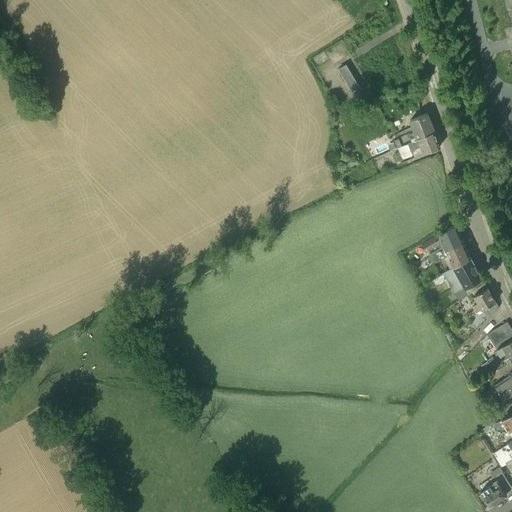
[(346,64),(338,69),(351,91),(359,86),(346,64)]
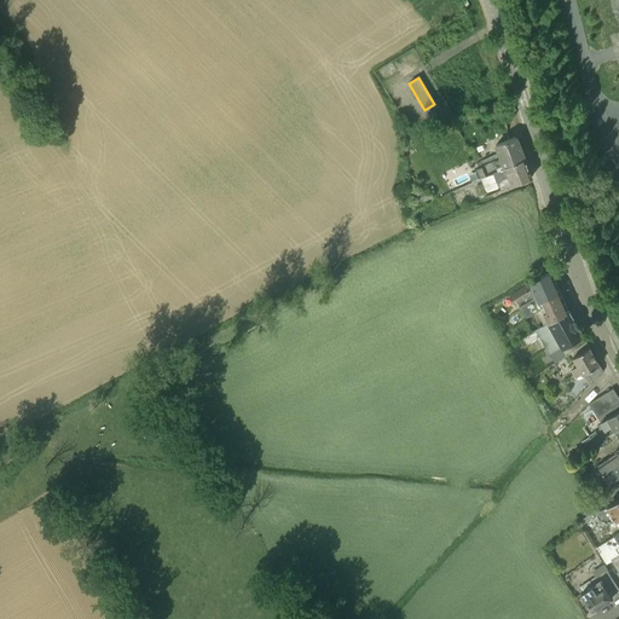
[(479,179),(493,173),(524,158),(525,158),(516,137),(515,137),(495,146),(499,160),(495,162),(493,161),(474,169),(479,179)]
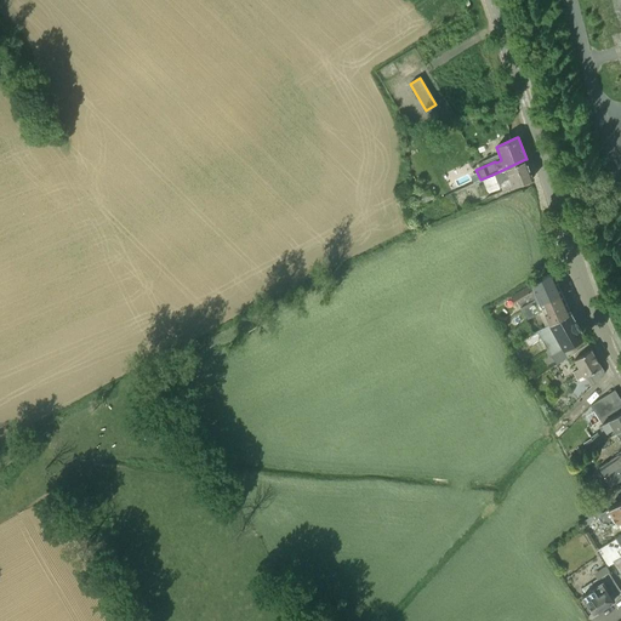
[(499,182),(510,177),(512,186),(534,178),(527,159),(527,160),(525,159),(495,174),(496,177),(485,181),(490,192),(501,187),(499,182)]
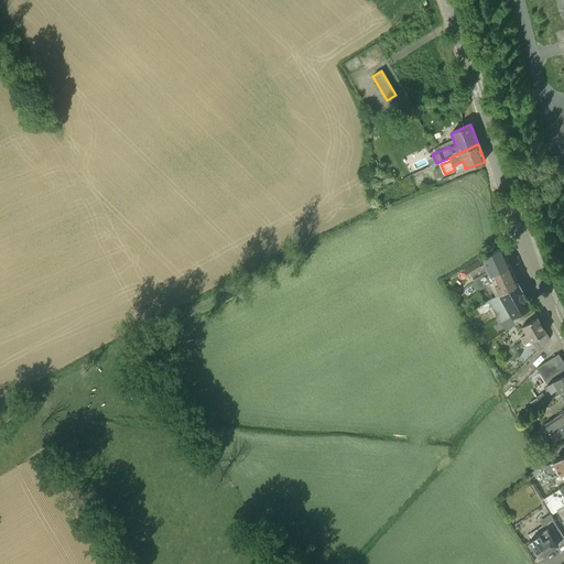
[(393,180),(390,172),(379,176),(382,185),(393,180)]
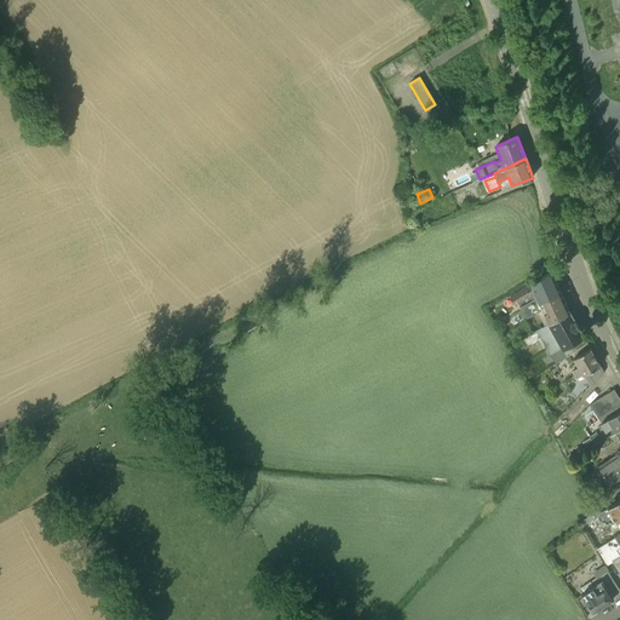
[(551,271),(530,283),(511,296),(517,308),(537,297),(540,304),(561,291),(551,271)]
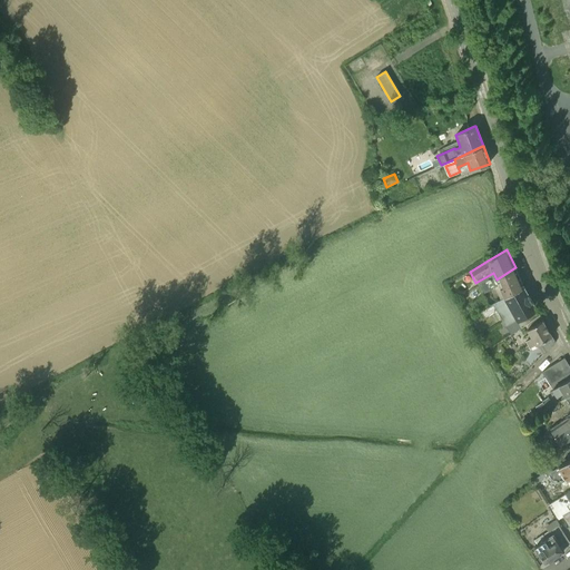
[(523,286),(522,284),(516,267),(497,279),(483,287),(485,293),(499,285),(504,297),(523,286)]
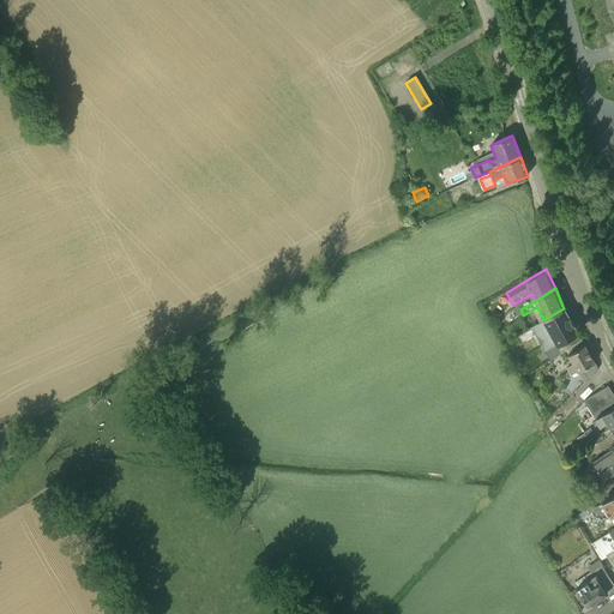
[(564,308),(543,320),(515,337),(521,347),(535,337),(548,360),(564,350),(582,339),(564,308)]
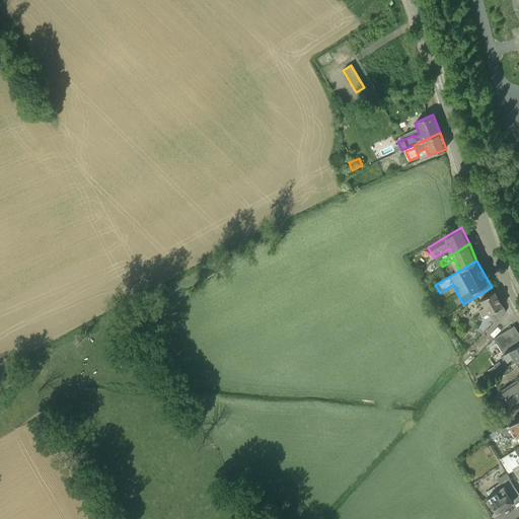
[(494,322),(498,320),(505,313),(505,309),(494,292),(492,287),(476,296),(484,308),(478,311),(483,317),(489,314),(494,322)]
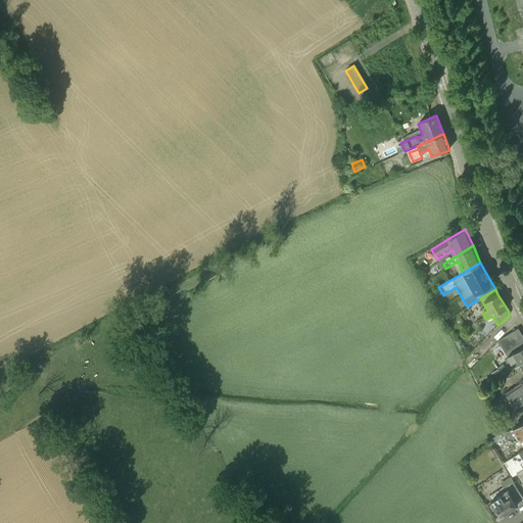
[(497,341),(505,353),(522,342),(522,336),(518,328),(497,341)]
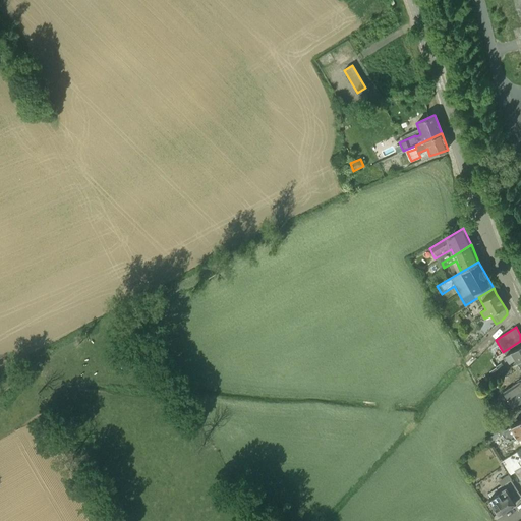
[(511,366),(517,363),(520,360),(520,344),(504,355),(511,366)]
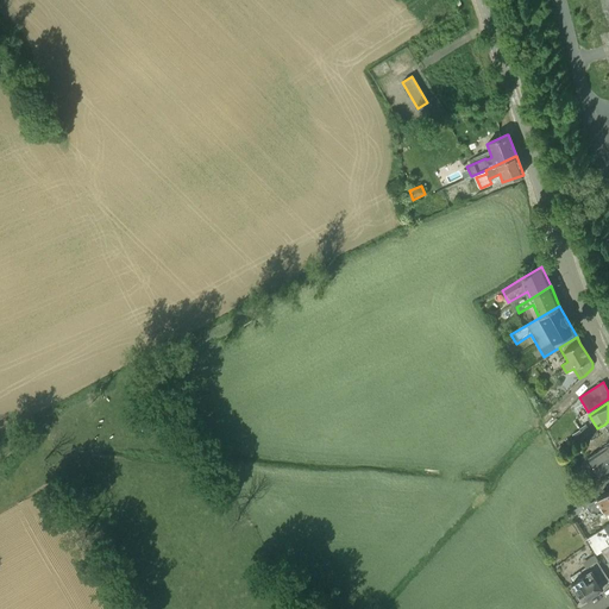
[(592,468),(608,454),(608,421),(604,425),(608,433),(608,445),(607,447),(606,446),(573,468),(578,476),(592,468)]
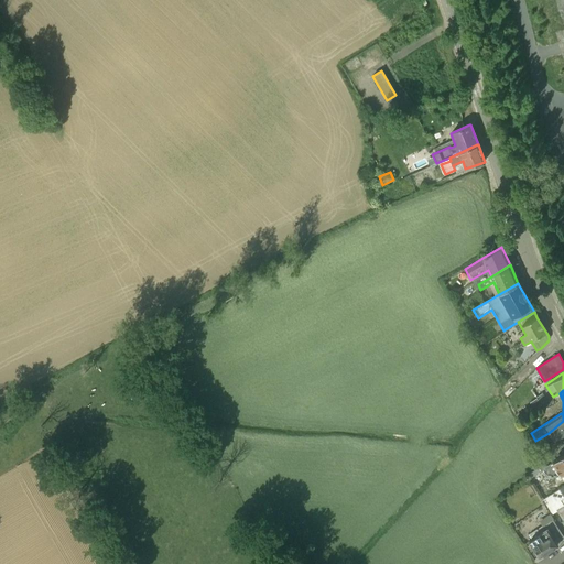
[(533,409),(540,404),(548,400),(542,393),(537,397),(538,398),(537,398),(530,402),(533,409)]
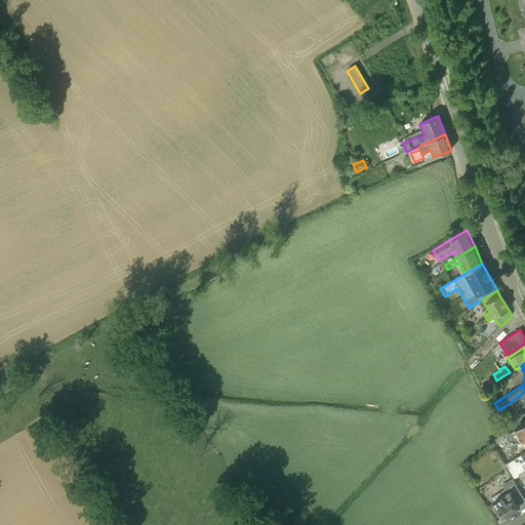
[(524,392),(511,403),(516,412),(524,406),(524,392)]
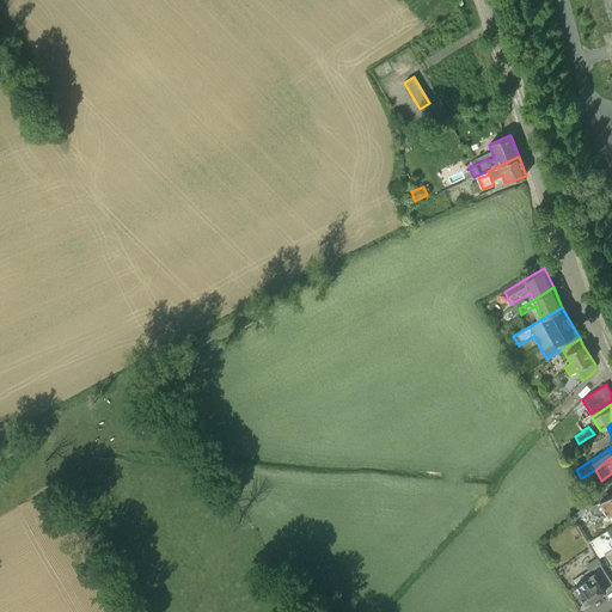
[(611,493),(599,501),(611,520),(611,493)]
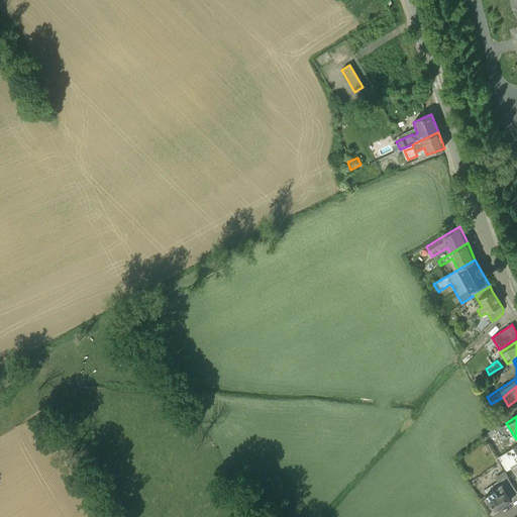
[(508,469),(516,462),(516,454),(512,447),(497,457),(506,472),(509,470),(508,469)]
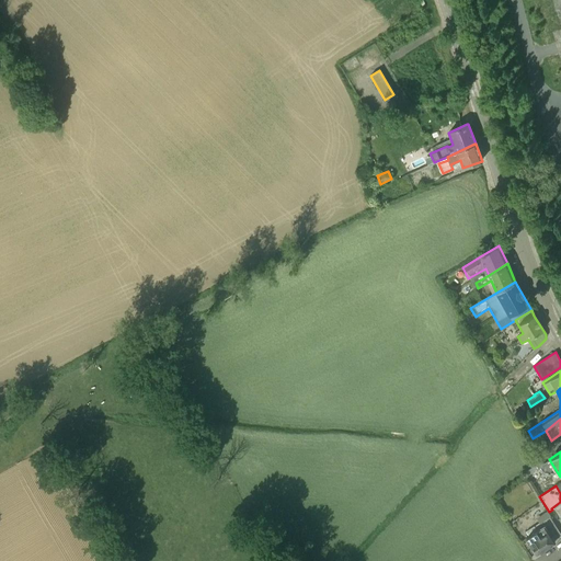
[(560,502),(551,508),(552,510),(552,508),(559,518),(560,516),(560,502)]
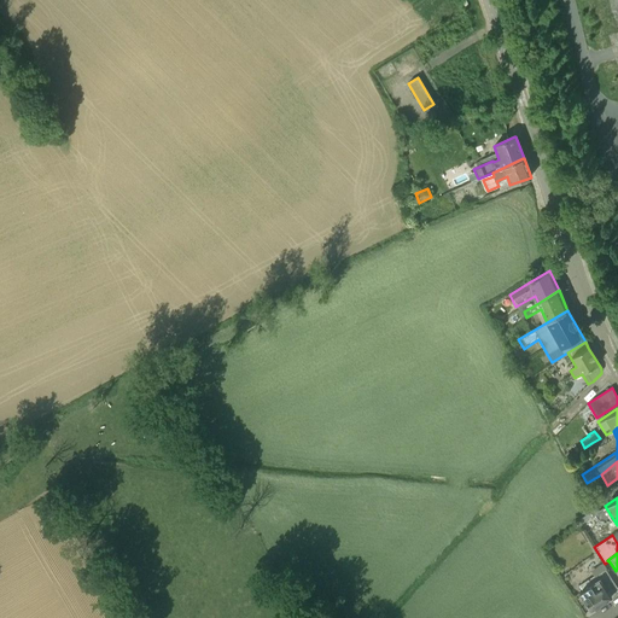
[(583,590),(579,593),(592,610),(611,598),(610,595),(617,589),(617,588),(605,569),(579,586),(583,590)]
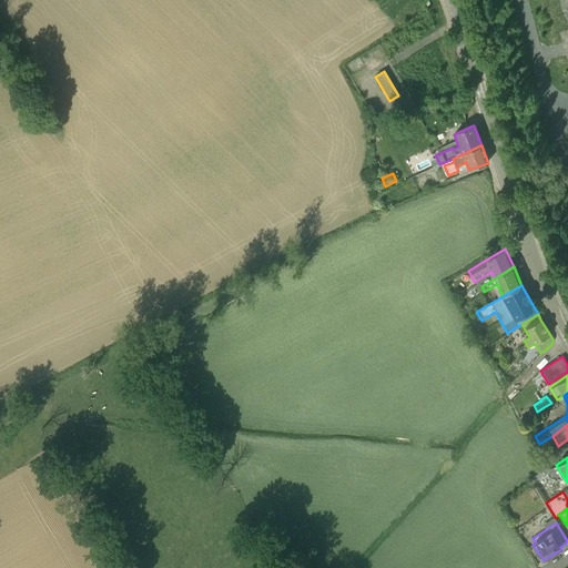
All buildings are outlined.
